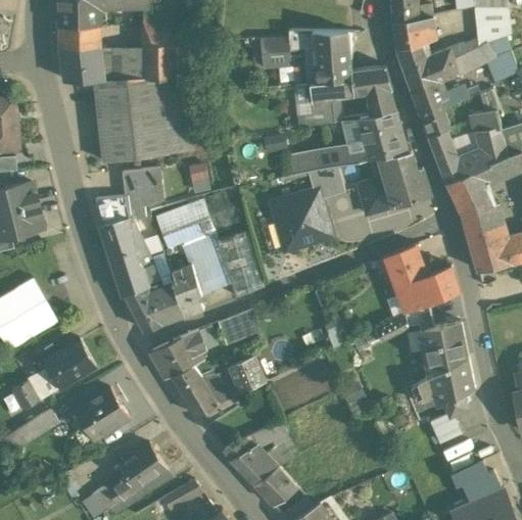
[(145,0),(58,0),(59,28),(99,28),(99,8),(146,7),(146,4),(145,0)]
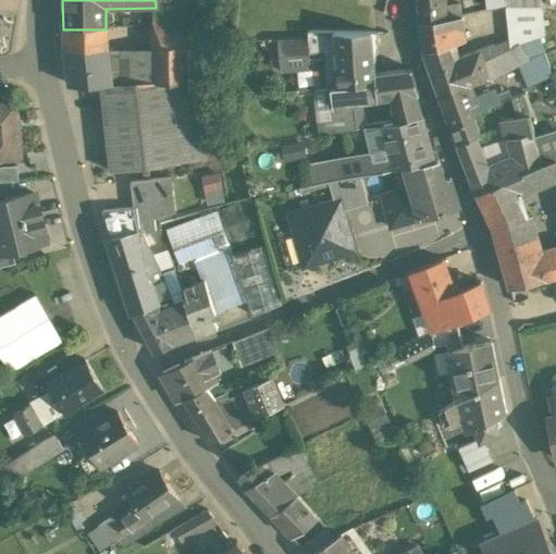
[(446,10),(445,0),(416,0),(417,24),(461,19),(459,8),(446,10)]
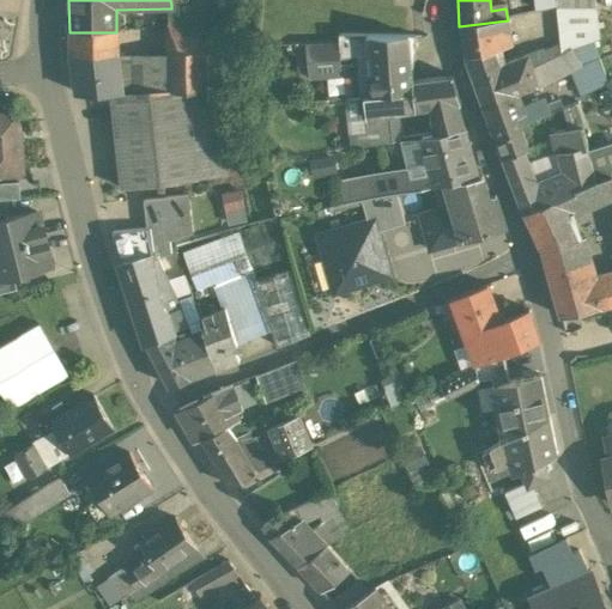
[(528,0),(532,16),(553,11),(551,0),(528,0)]
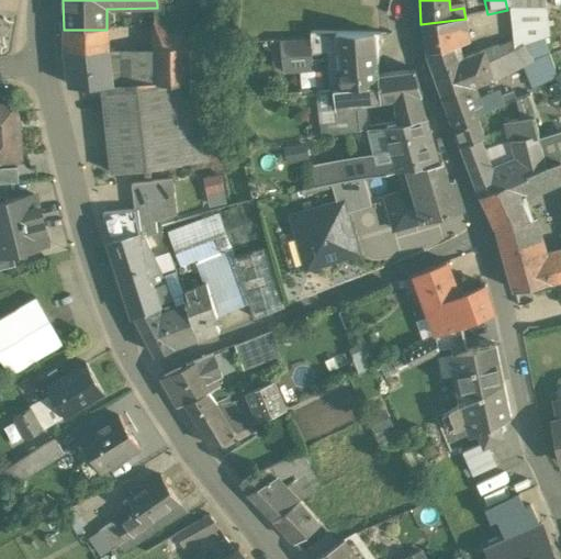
[(505,0),(507,10),(512,33),(547,25),(545,0),(505,0)]
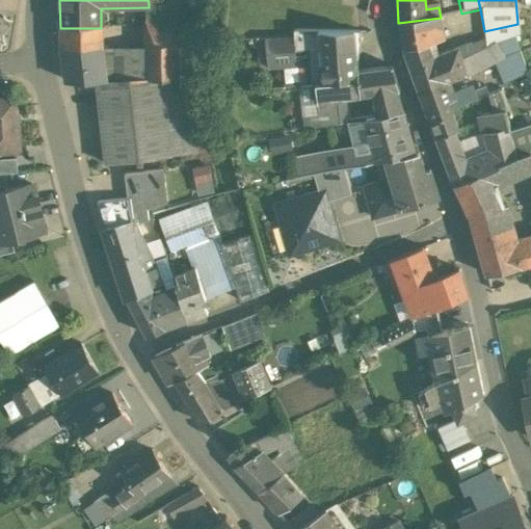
[(441,18),(398,23),(401,48),(427,41),(444,36),(441,18)]
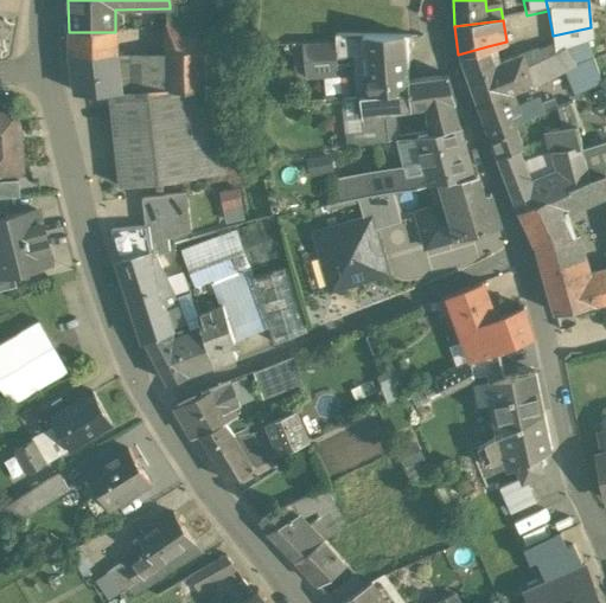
[(202,52),(202,94),(216,94),(215,26),(201,26),(201,32),(202,52)]
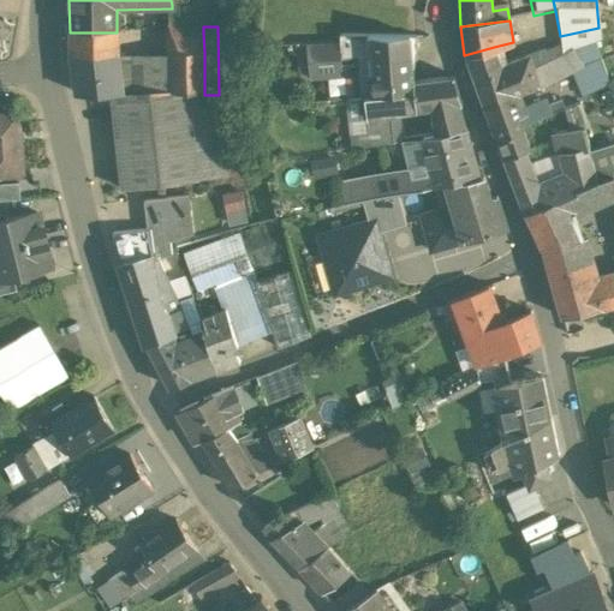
[(560,36),(561,46),(561,55),(573,52),(595,43),(601,42),(598,28),(560,36)]
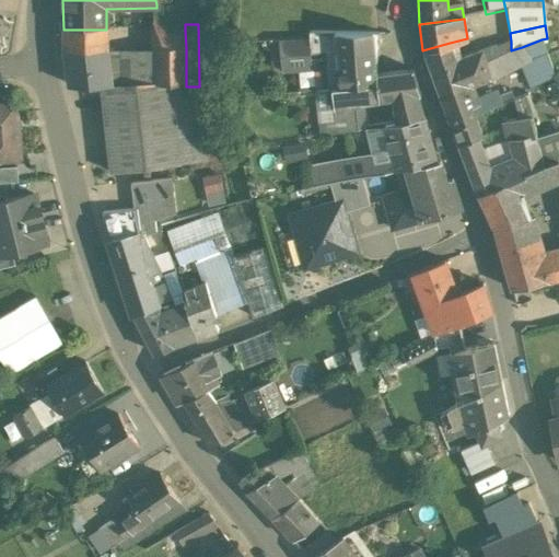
[(106,30),(63,30),(65,51),(69,89),(101,89),(112,88),(106,53),(106,50),(106,30)]
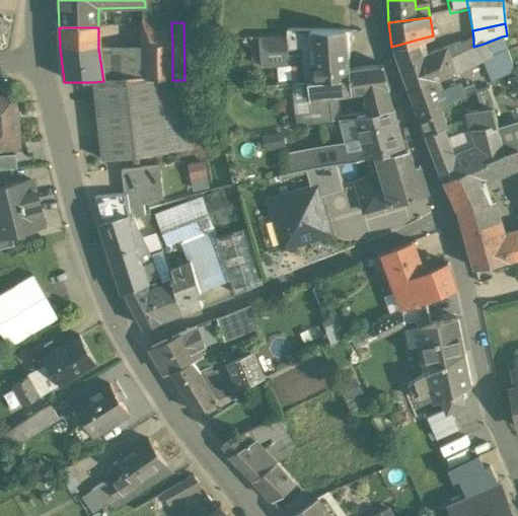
[(142,28),(142,46),(172,45),(171,27),(142,28)]
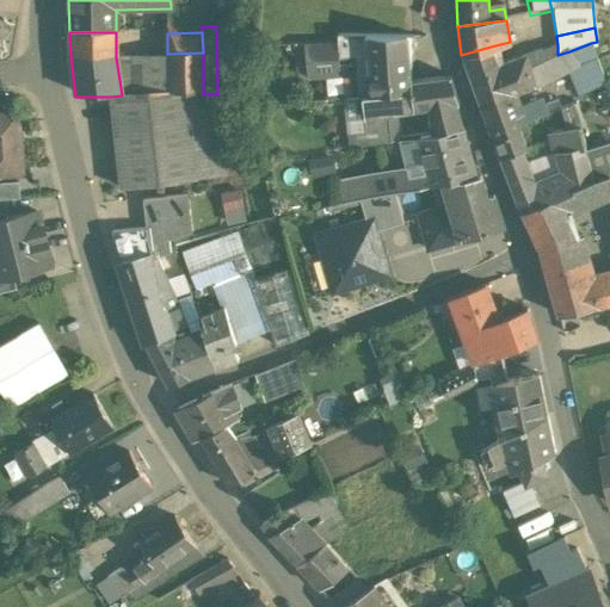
[(367,56),(381,57),(381,38),(338,37),(338,45),(338,57),(367,56)]
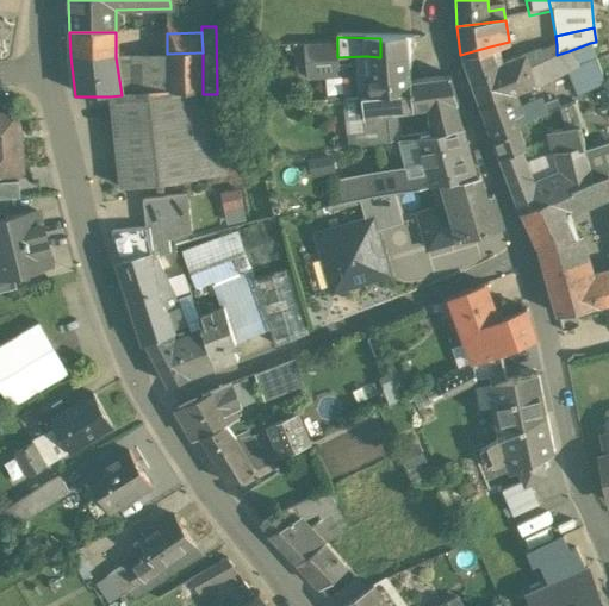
[(380,57),(408,57),(411,58),(412,39),(380,38),(380,57)]
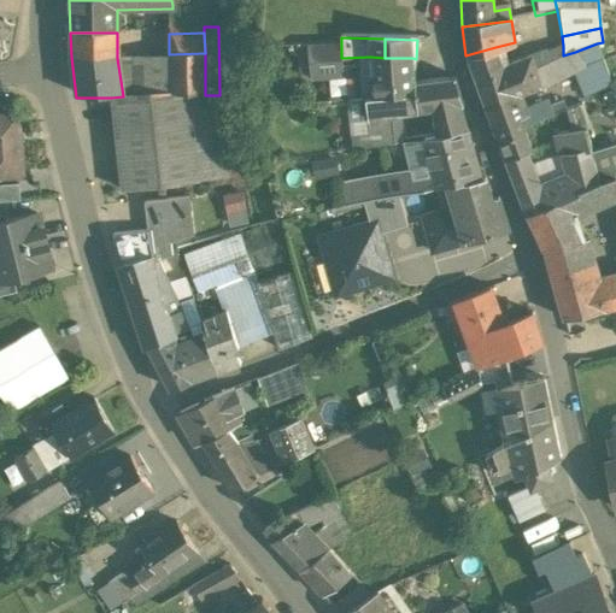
[(575,52),(584,68),(600,59),(602,58),(597,43),(575,52)]
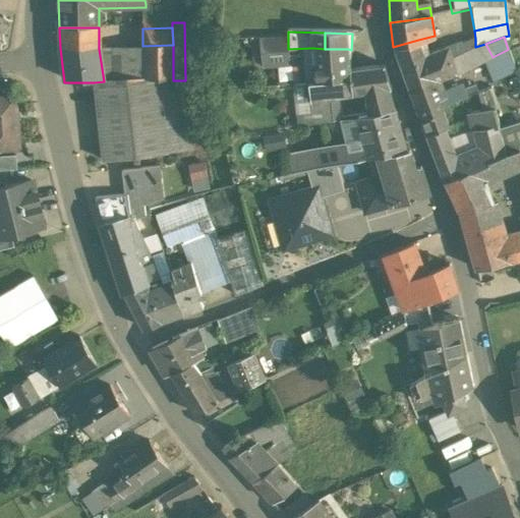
[(261,40),(261,51),(287,50),(288,49),(288,39),(261,40)]
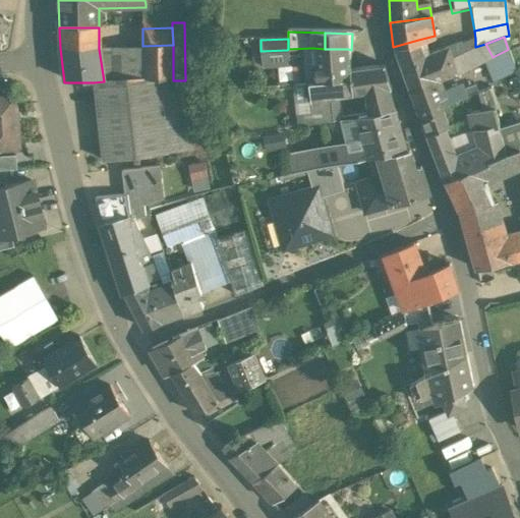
[(452,47),(455,57),(475,47),(475,39),(461,44),(461,43),(452,47)]
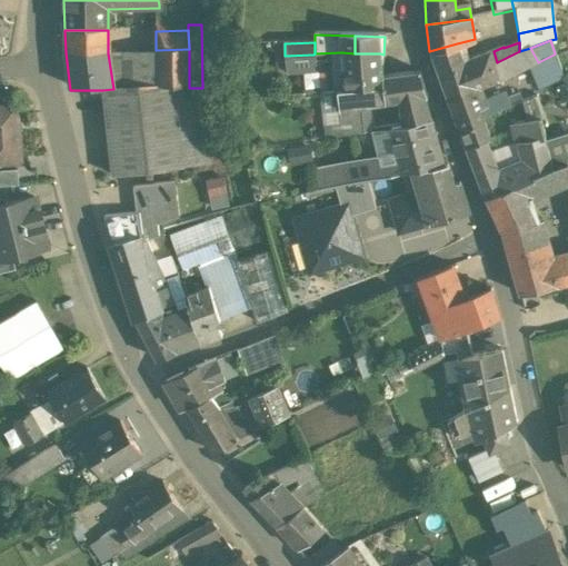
[(457,43),(429,51),(449,100),(475,91),(482,89),(499,82),(492,65),(497,62),(494,51),(492,50),(461,59),(457,43)]
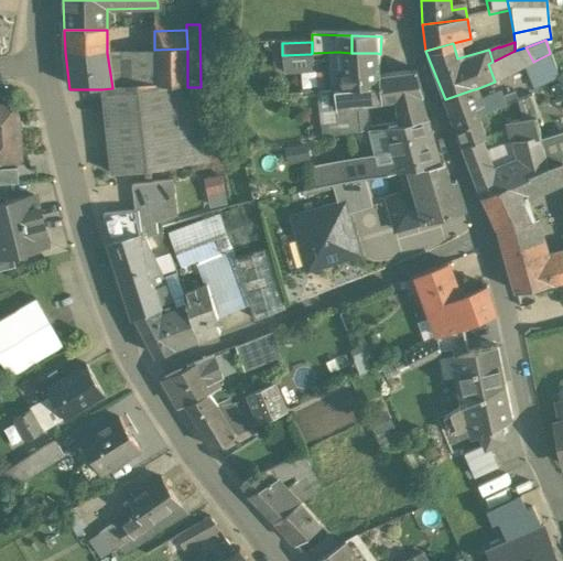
[(252,44),(236,44),(236,55),(253,56),(252,44)]
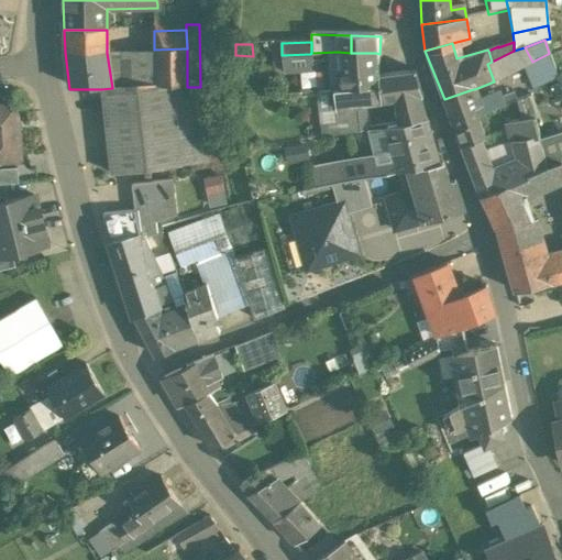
[(492,62),(496,75),(496,80),(522,67),(533,63),(532,62),(525,47),(514,51),(492,62)]
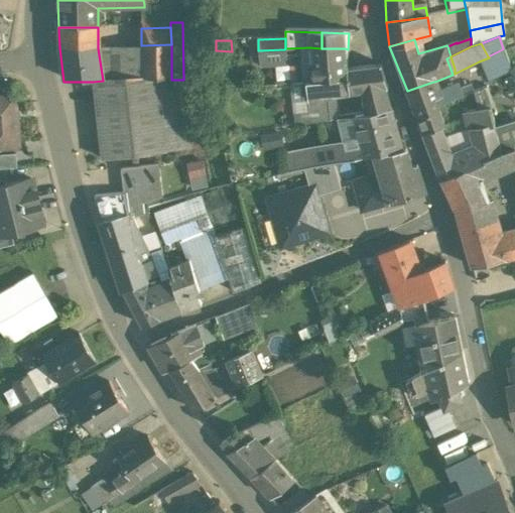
[(141,52),(143,81),(171,80),(171,44),(141,45),(141,47),(141,52)]
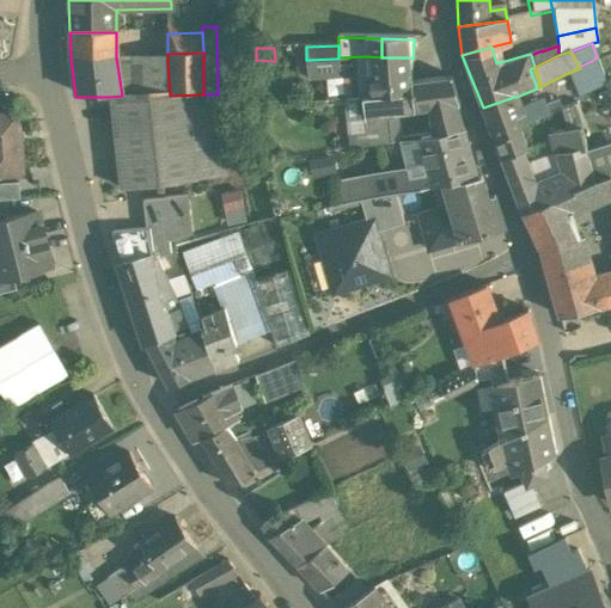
[(167,56),(116,57),(122,96),(152,96),(145,62),(167,62),(167,56)]
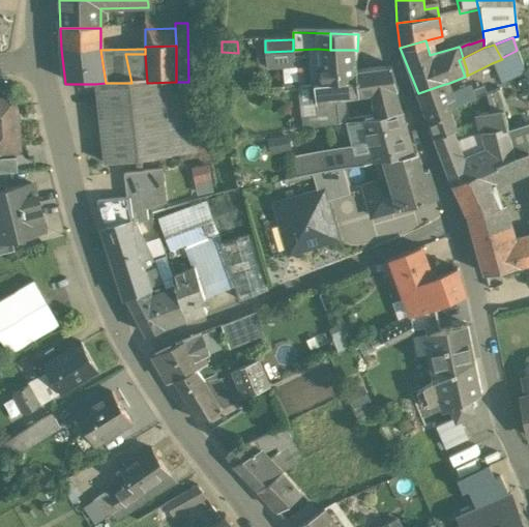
[(320,85),(318,49),(293,50),(292,51),(293,65),(293,67),(301,67),(303,86),(314,85),(320,85)]
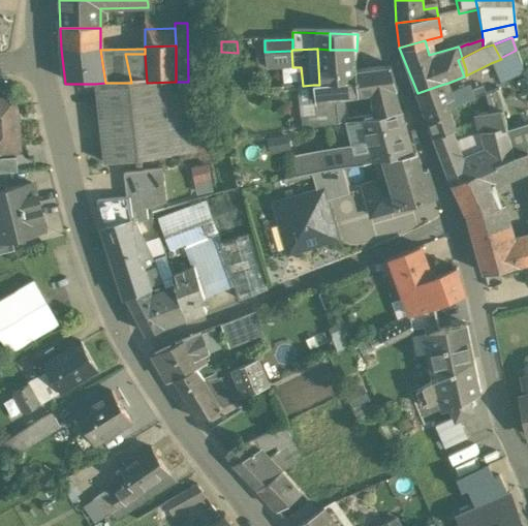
[(330,50),(317,49),(319,85),(341,83),(340,82),(354,81),(354,72),(353,50),(330,50)]
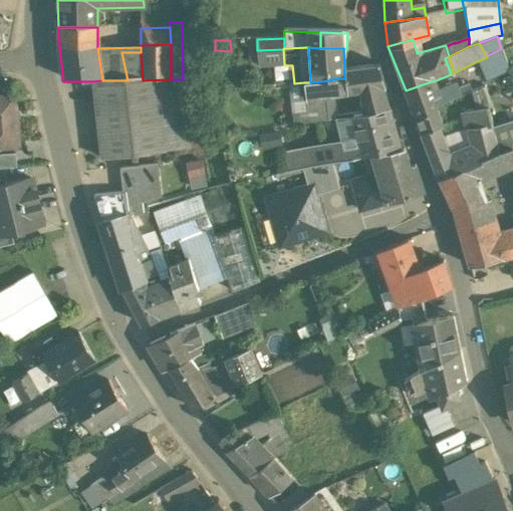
[(258,64),(284,63),(283,49),(257,50),(258,64)]
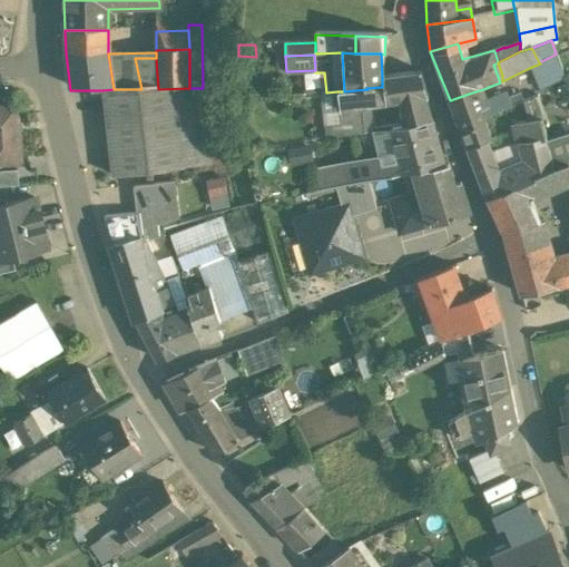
[(555,55),(539,62),(540,64),(529,68),(539,93),(565,80),(555,55)]
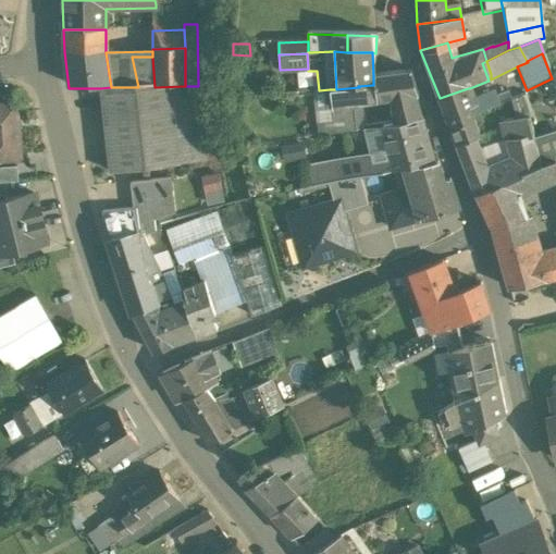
[(155,87),(152,57),(132,57),(138,87),(155,87)]
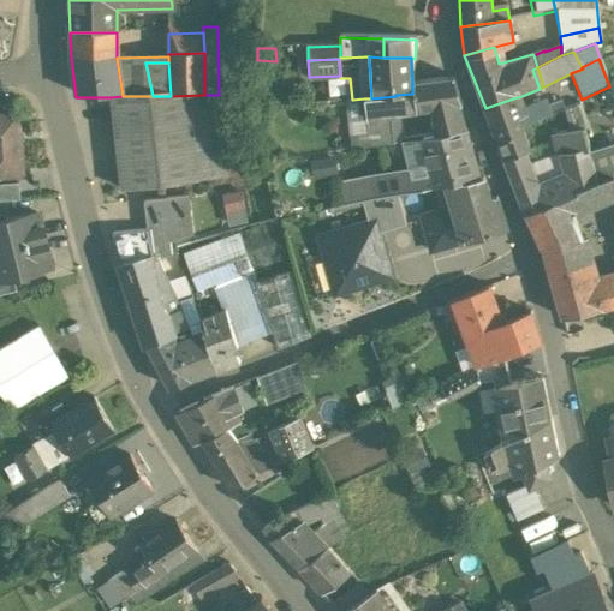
[(453,79),(412,84),(412,94),(395,95),(397,96),(399,117),(400,117),(430,112),(434,137),(465,131),(459,107),(462,107),(453,79)]
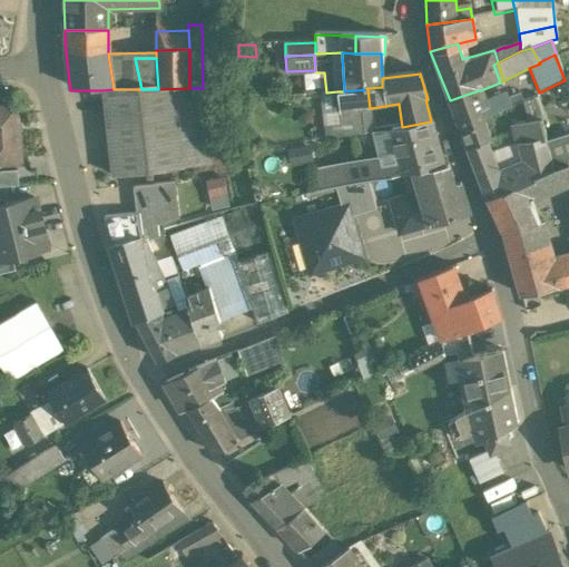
[(114,89),(102,90),(113,177),(212,166),(203,88),(189,88),(158,89),(141,89),(114,89)]
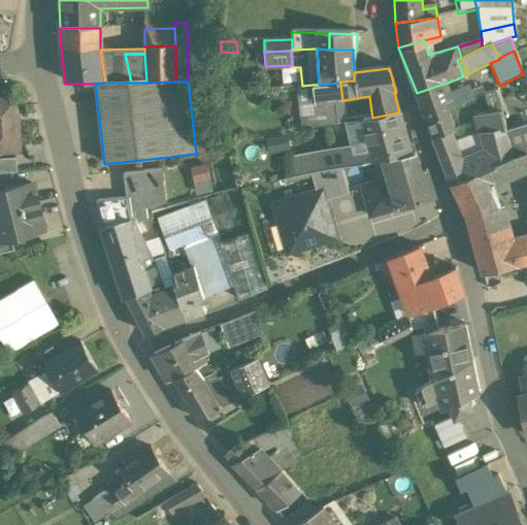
[(315,102),(342,100),(340,83),(319,85),(313,85),(315,100),(315,102)]
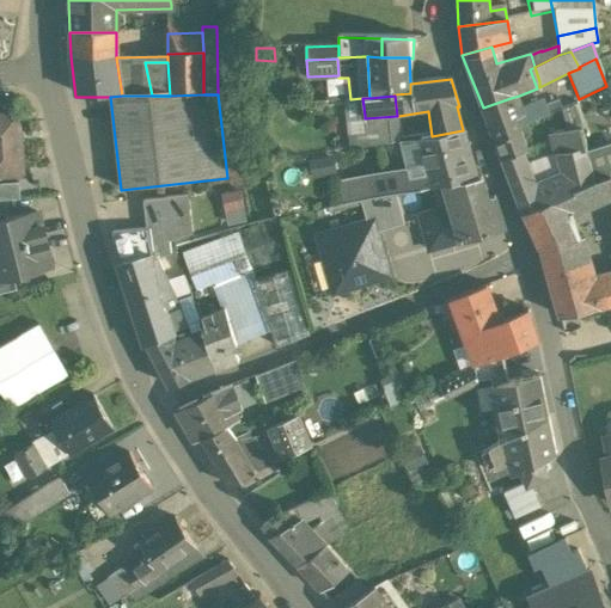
[(511,98),(517,117),(525,114),(523,105),(519,96),(511,98)]
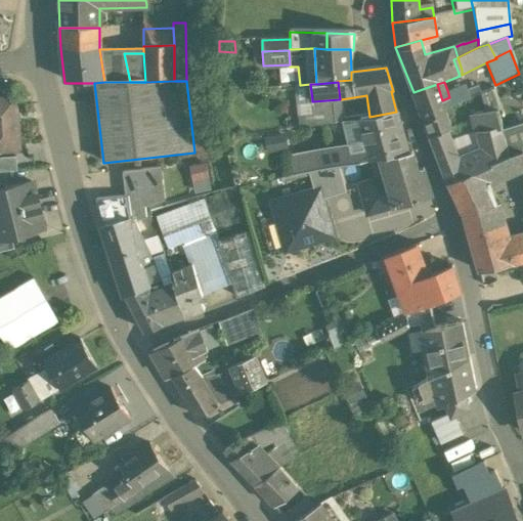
[(465,83),(447,90),(449,97),(442,100),(444,106),(471,97),(465,83)]
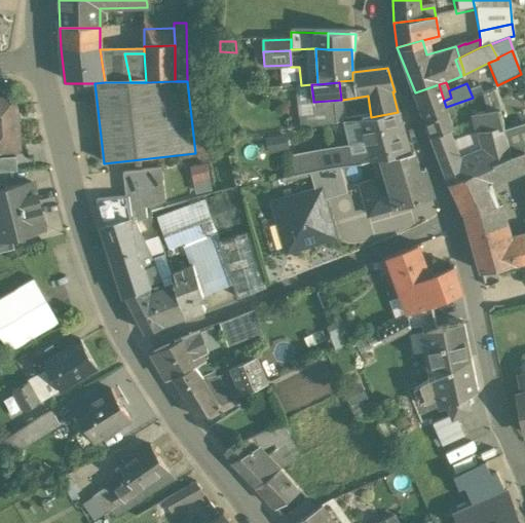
[(439,84),(415,92),(430,137),(449,129),(454,127),(446,107),(444,101),(439,84)]
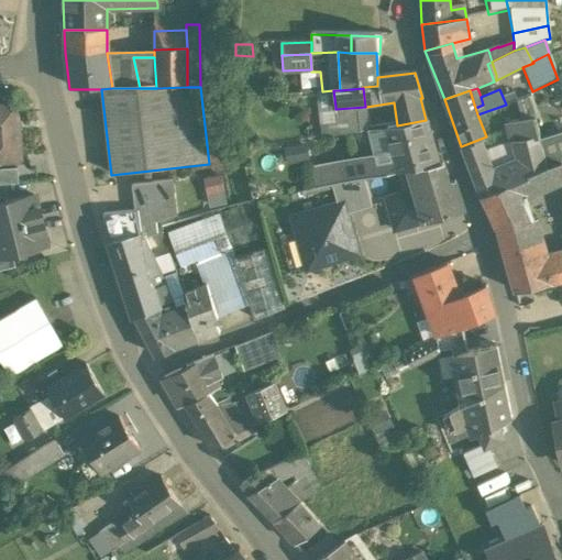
[(14,107),(0,107),(0,165),(19,164),(14,107)]
